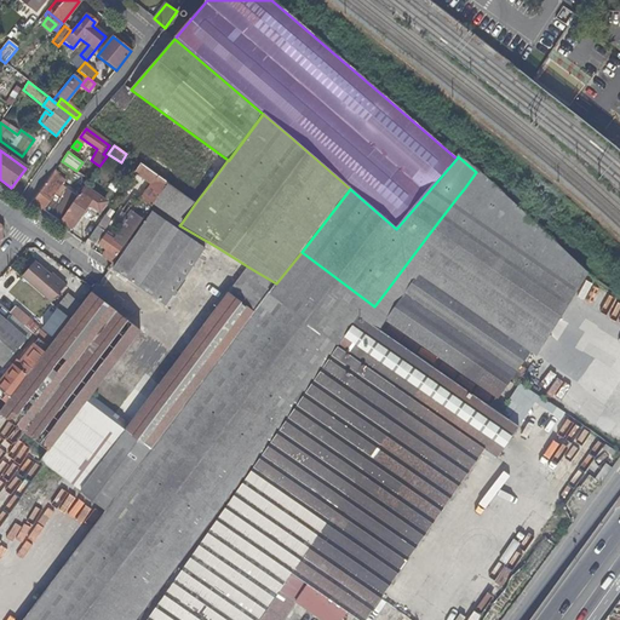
[(142,165),(136,173),(154,185),(148,193),(147,191),(142,199),(147,202),(142,210),(137,206),(133,212),(131,214),(120,230),(121,231),(115,241),(107,235),(101,245),(104,247),(101,252),(114,262),(155,204),(168,184),(142,165)]
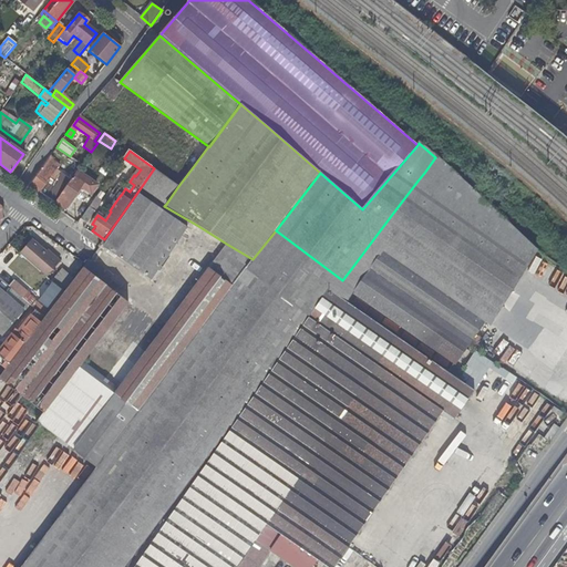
[(536,249),(502,217),(470,188),(435,157),(424,173),(419,179),(393,213),(350,270),(342,280),(332,292),(348,303),(354,294),(384,251),(484,321),(488,325),(536,249)]
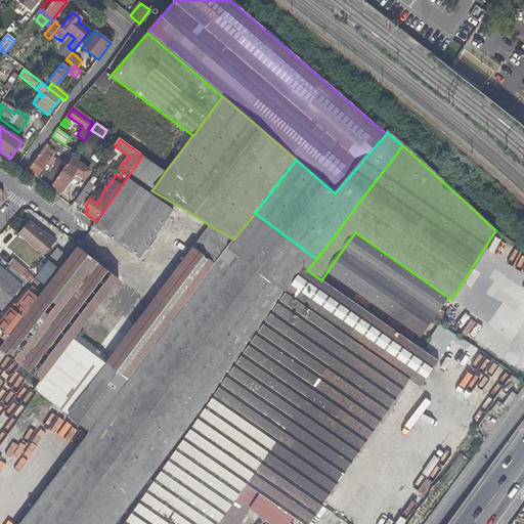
[(54,154),(45,146),(28,170),(50,186),(64,165),(57,160),(51,168),(46,165),(54,154)]
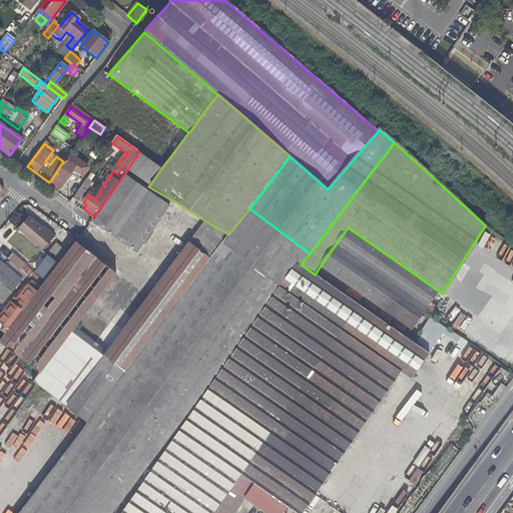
[(139,152),(128,168),(150,184),(161,168),(139,152)]
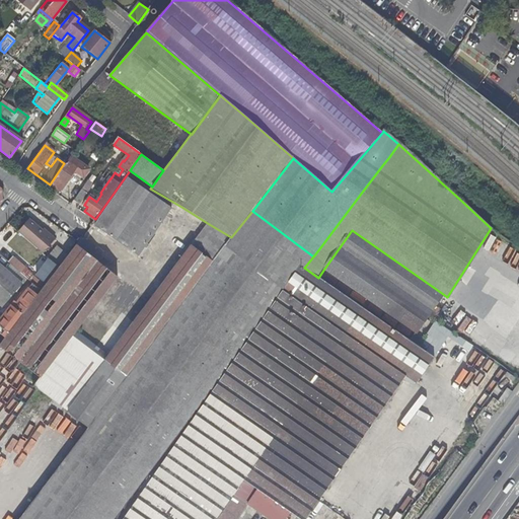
[(88,169),(71,156),(51,184),(61,191),(72,174),(80,180),(88,169)]
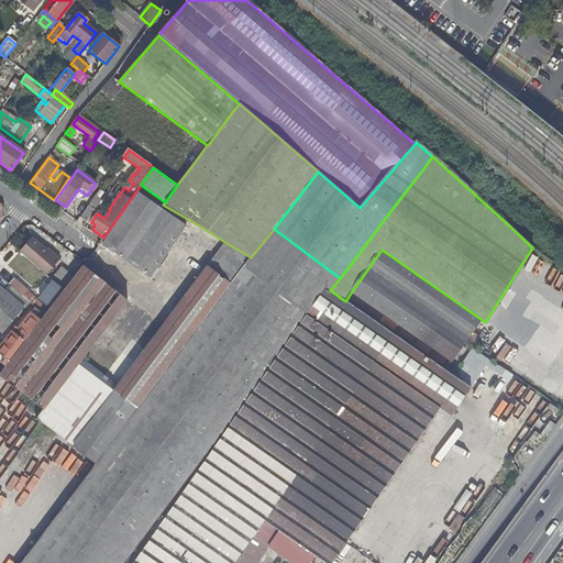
[(98,244),(99,244),(100,245),(100,244),(105,247),(106,245),(151,277),(157,268),(159,269),(162,266),(159,265),(167,254),(186,225),(170,214),(172,212),(168,210),(167,212),(158,207),(161,205),(157,202),(155,205),(140,192),(105,244),(101,241),(100,243),(99,242),(98,244)]
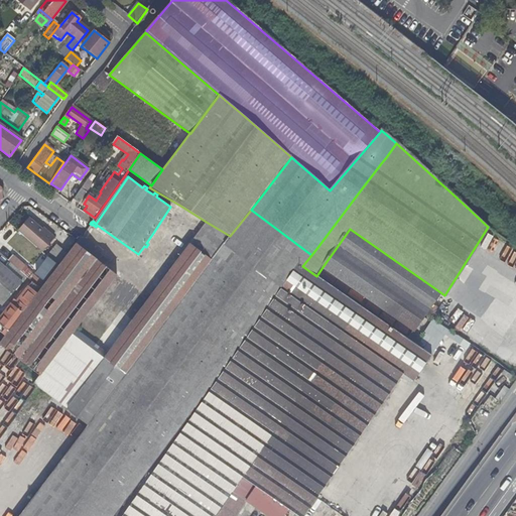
[(94,182),(89,178),(74,199),(80,203),(94,182)]
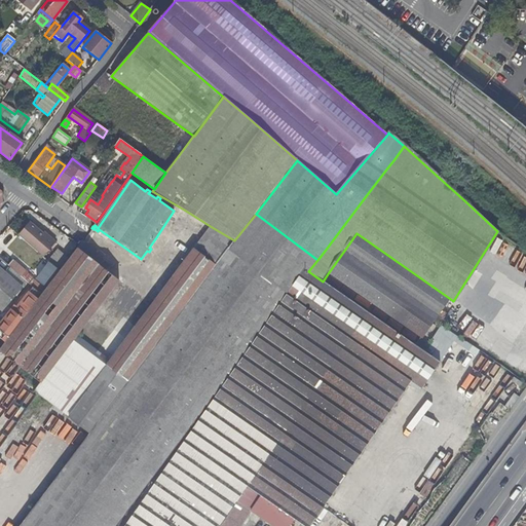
[(234,240),(215,267),(193,251),(110,362),(77,336),(119,280),(91,259),(98,252),(87,243),(86,245),(84,242),(85,240),(83,239),(82,240),(82,241),(78,250),(71,259),(61,271),(58,275),(46,291),(43,295),(36,305),(25,320),(0,353),(0,363),(35,390),(44,398),(90,434),(20,525),(117,525),(222,386),(275,311),(304,269),(308,271),(317,260),(256,214),(234,240)]
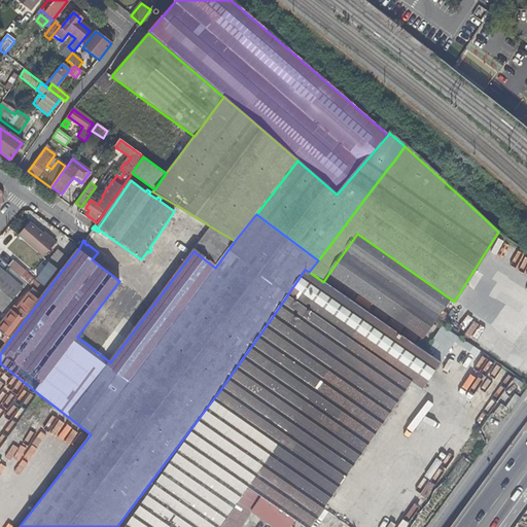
[(31,222),(20,236),(44,257),(57,243),(45,233),(43,234),(31,222)]
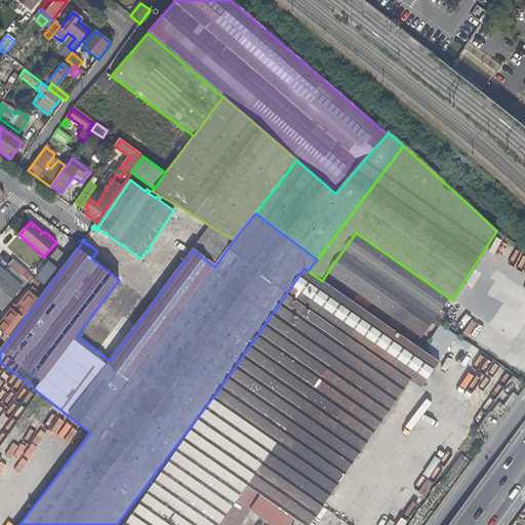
[(211,227),(193,250),(214,267),(234,240),(211,227)]
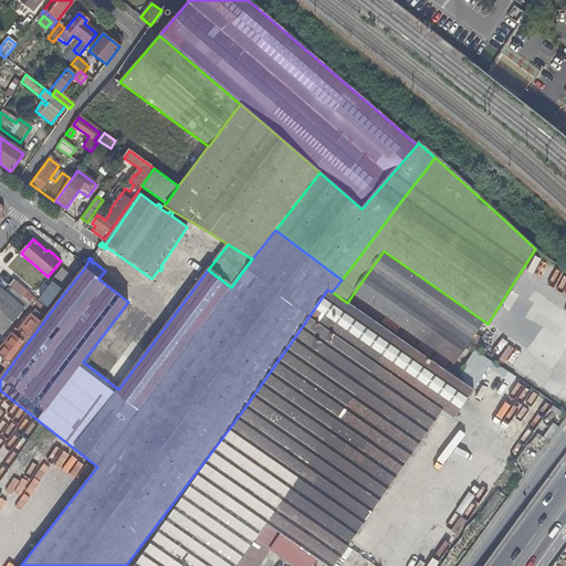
[(483,321),(384,251),(354,293),(402,327),(453,363),(483,321)]
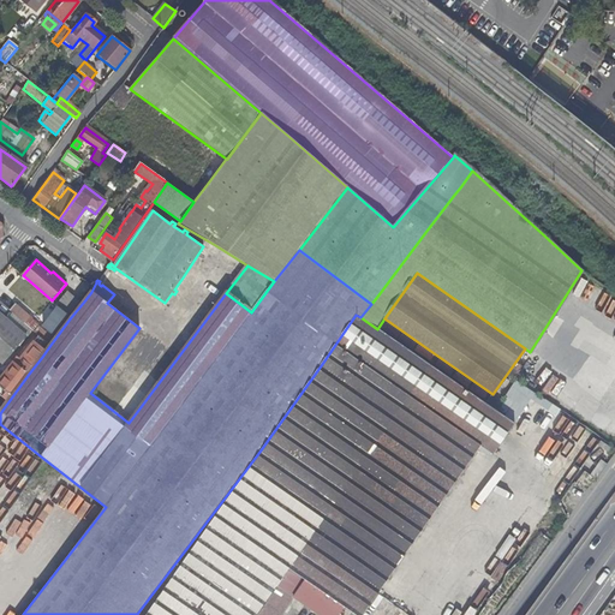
[(185,280),(183,278),(174,290),(177,291),(185,280)]
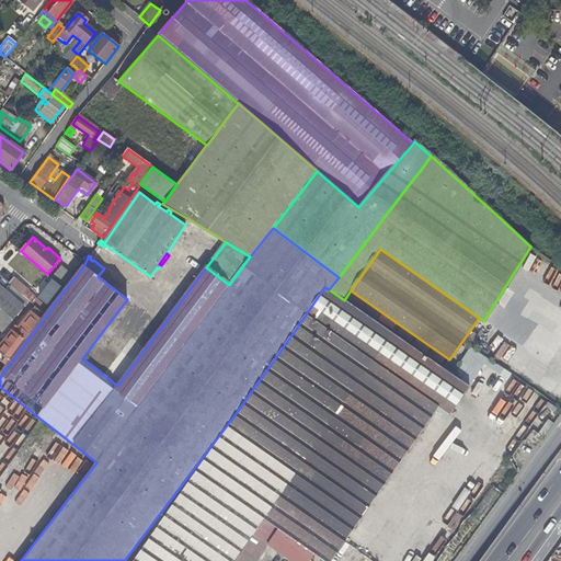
[(26,272),(34,278),(41,271),(33,264),(26,272)]
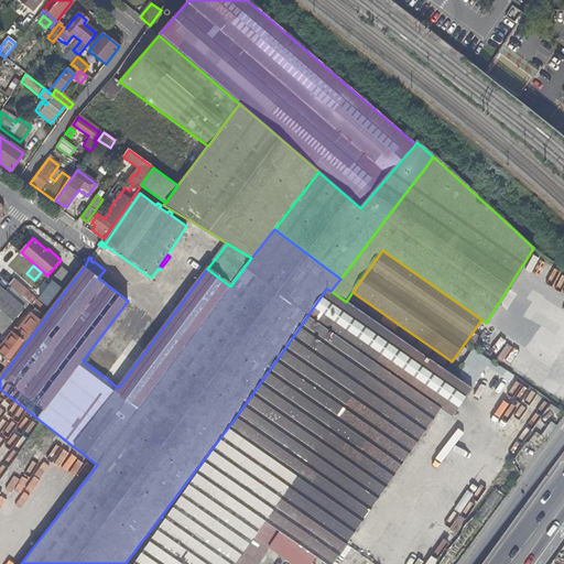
[(65,291),(76,278),(63,267),(52,280),(53,280),(60,285),(65,291)]
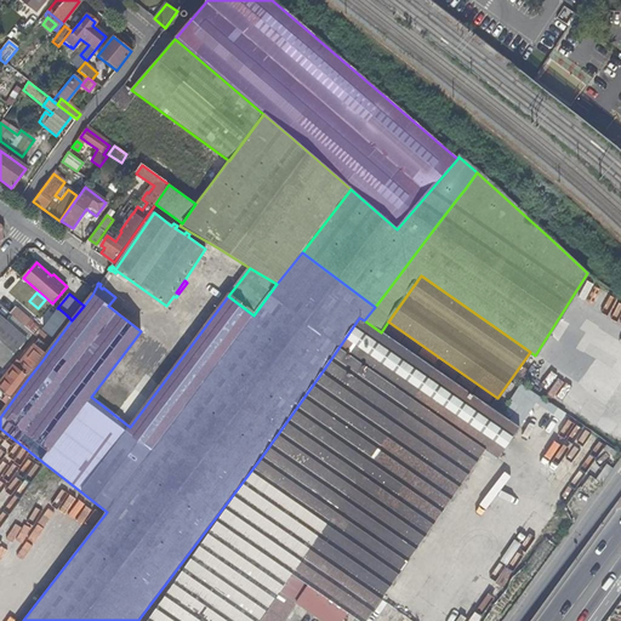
[(7,300),(3,307),(36,335),(40,331),(41,329),(49,335),(58,323),(55,319),(58,313),(56,311),(58,308),(57,308),(50,302),(34,322),(7,300)]
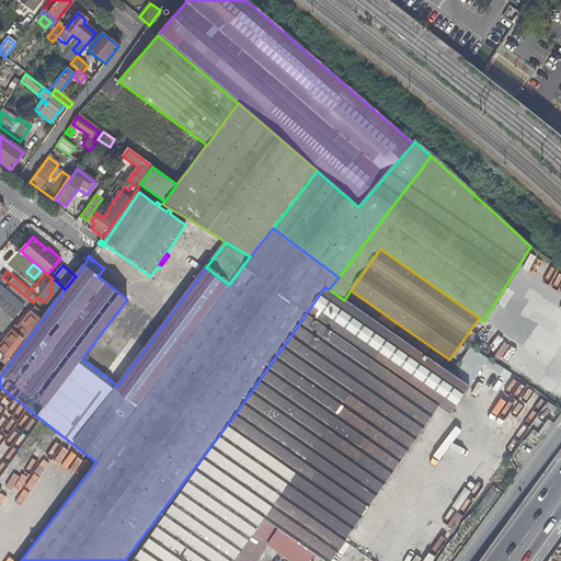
[(65,289),(59,284),(55,288),(61,294),(65,289)]
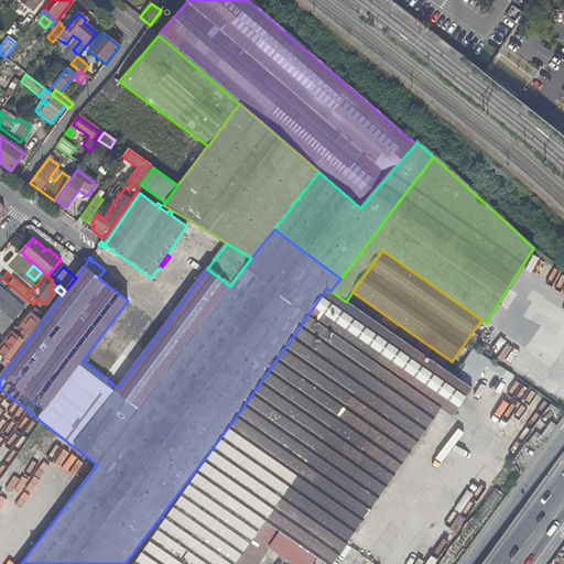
[(25,308),(0,286),(0,331),(3,334),(25,308)]
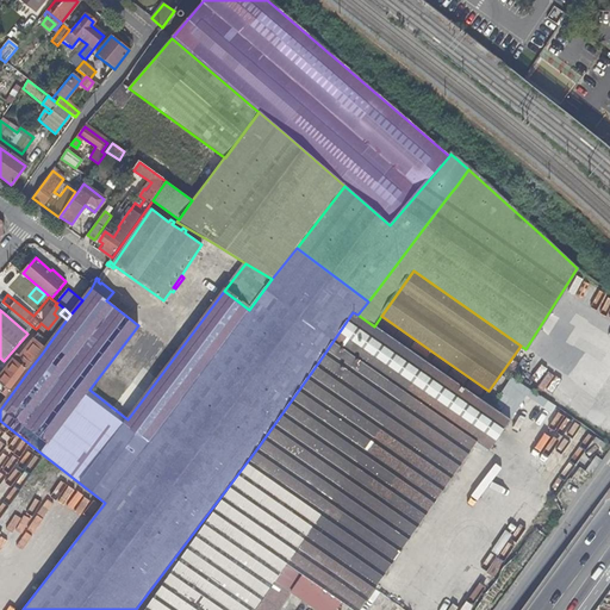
[(352,609),(359,609),(440,496),(465,460),(475,444),(489,454),(510,421),(403,347),(374,327),(358,315),(353,312),(319,361),(257,448),(136,609),(278,609),(290,593),(312,609),(336,609),(342,603),(352,609)]
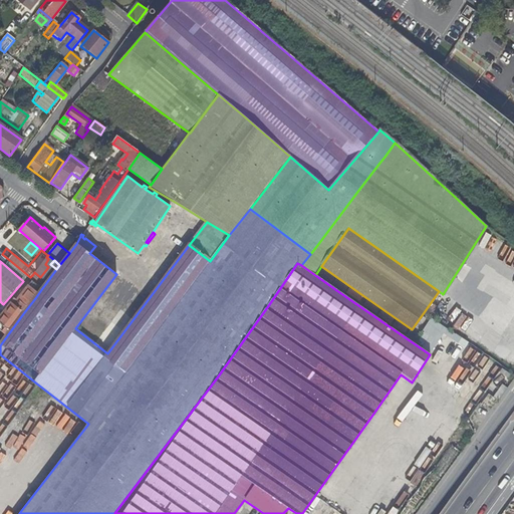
[(42,288),(45,284),(33,274),(30,277),(34,281),(42,288)]
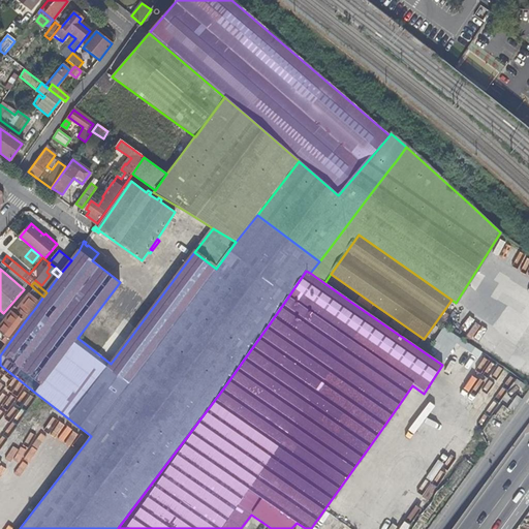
[(43,297),(35,289),(27,300),(32,304),(36,307),(43,297)]
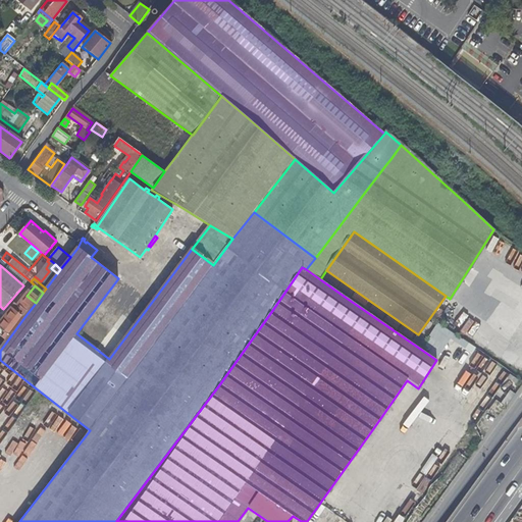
[(36,303),(32,300),(27,305),(20,314),(15,310),(0,328),(0,332),(7,338),(10,334),(9,333),(22,316),(24,317),(36,303)]
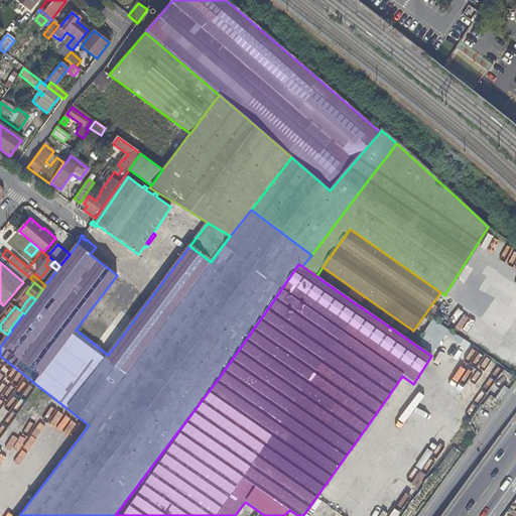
[(465,349),(469,343),(432,319),(419,341),(434,351),(444,336),(465,349)]
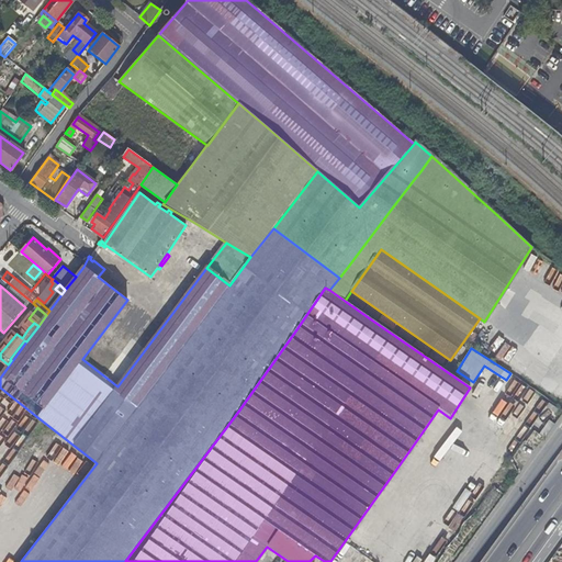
[(460,496),(464,499),(476,486),(471,482),(460,496)]
